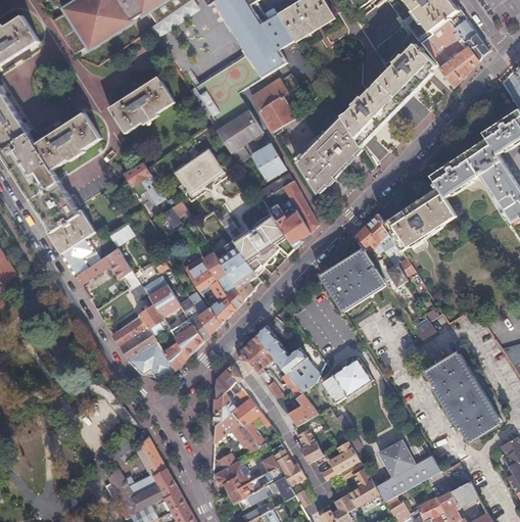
[(147,10),(155,21),(187,0),(201,0),(204,4),(211,1),(213,0),(94,0),(91,2),(89,0),(69,0),(61,5),(63,8),(50,17),(74,52),(87,44),(88,47),(133,18),(132,17),(139,13),(140,14),(147,10)]
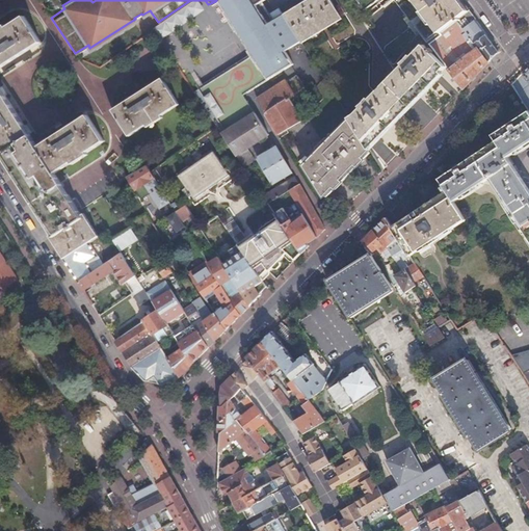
[(161,40),(204,7),(197,0),(191,0),(153,29),(161,40)]
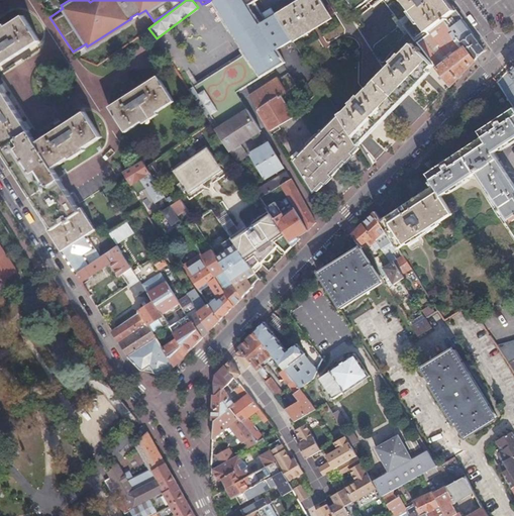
[(187,89),(227,149),(259,130),(233,91),(282,62),(274,48),(328,15),(319,0),(293,0),(263,19),(250,0),(210,0),(209,1),(242,53),(187,89)]
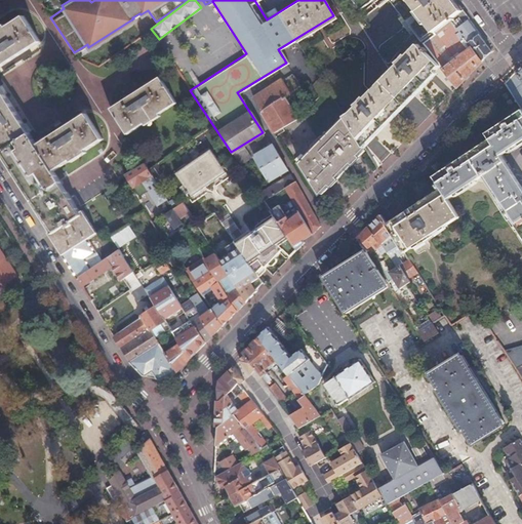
[(350,0),(356,8),(366,0),(350,0)]
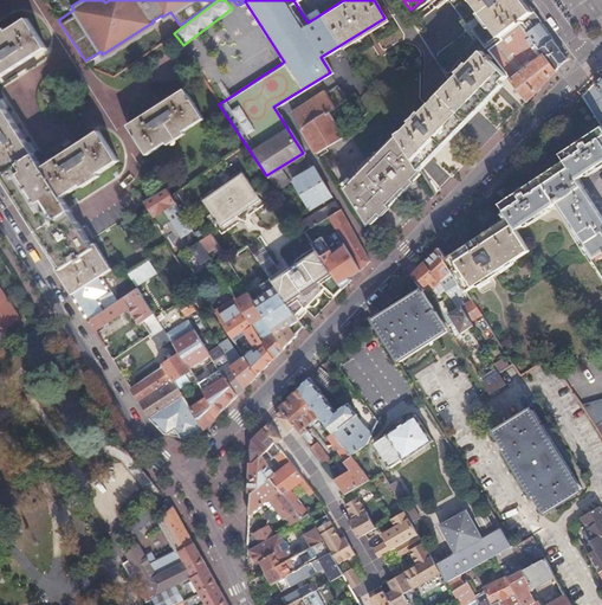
[(531,25),(537,20),(522,0),(447,0),(483,46),(497,36),(517,20),(524,30),(531,25)]
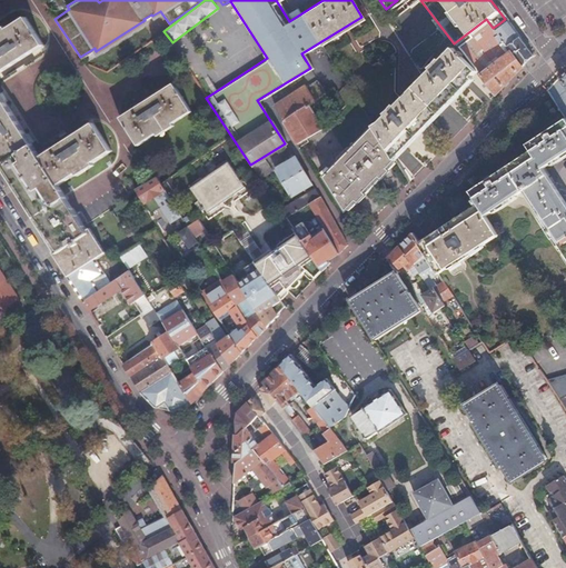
[(546,27),(565,13),(565,0),(515,0),(532,23),(540,18),(546,27)]
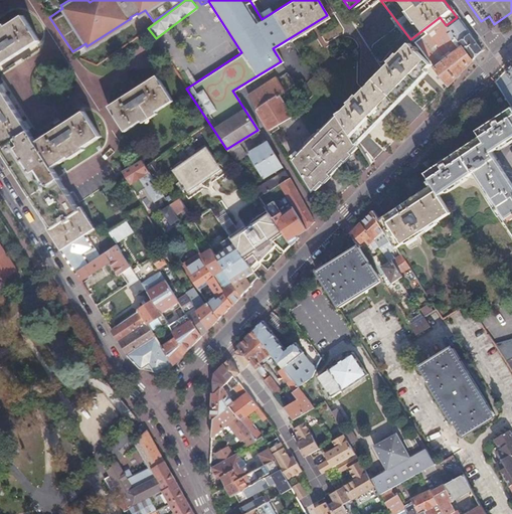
[(59,248),(82,232),(93,225),(79,204),(76,206),(50,165),(99,134),(82,109),(34,139),(0,86),(0,61),(37,38),(20,13),(0,26),(0,149),(2,152),(47,224),(45,225),(50,234),(59,248)]
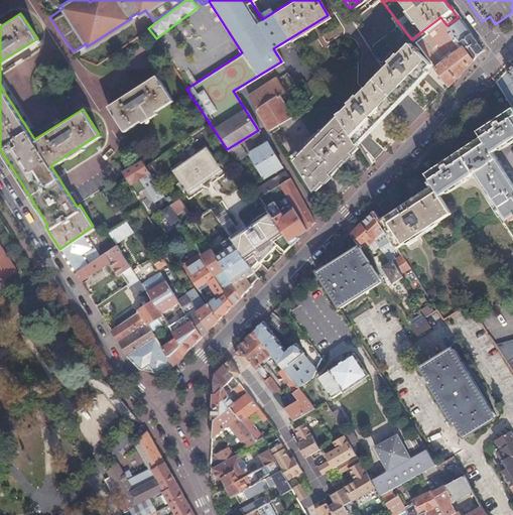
[(430,62),(432,67),(444,53),(457,41),(446,31),(445,30),(449,28),(446,25),(440,17),(423,30),(425,32),(414,40),(430,62)]
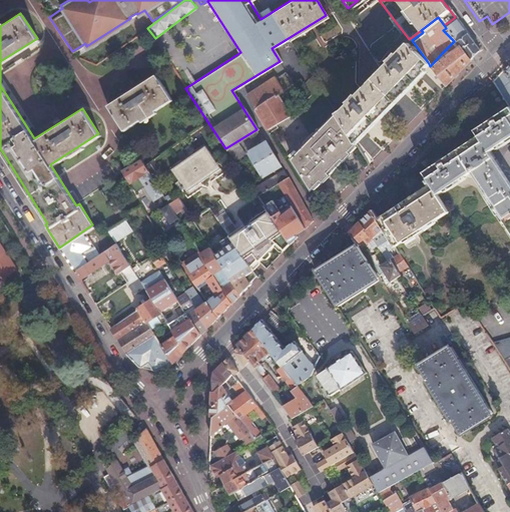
[(454,41),(469,58),(479,48),(464,29),(455,17),(450,21),(444,25),(446,28),(443,30),(444,31),(454,41)]
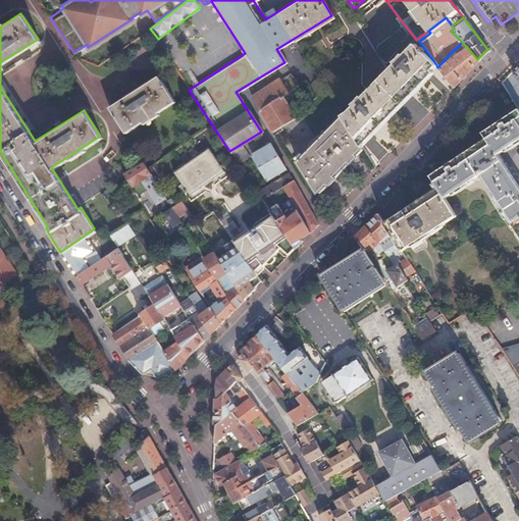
[(437,67),(452,86),(460,76),(477,59),(462,42),(450,54),(437,67)]
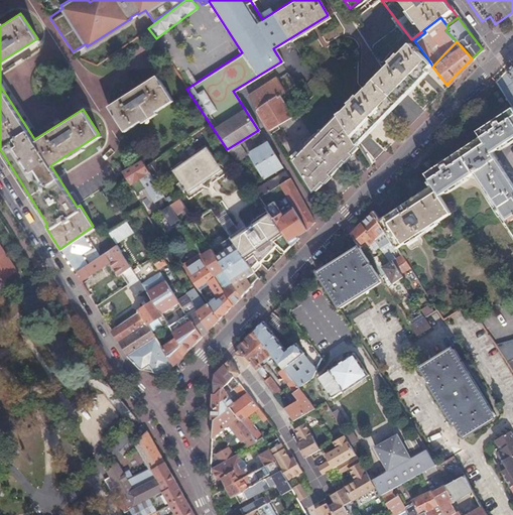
[(342,110),(337,113),(354,140),(392,102),(430,62),(408,42),(342,110)]
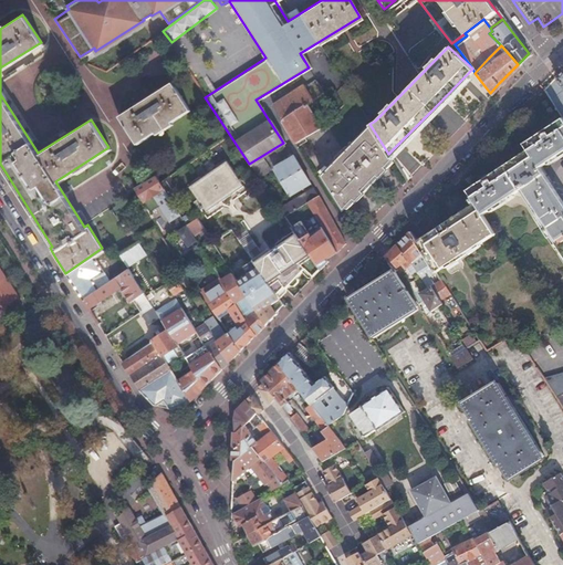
[(562,66),(556,74),(542,89),(549,98),(560,115),(562,119),(562,66)]
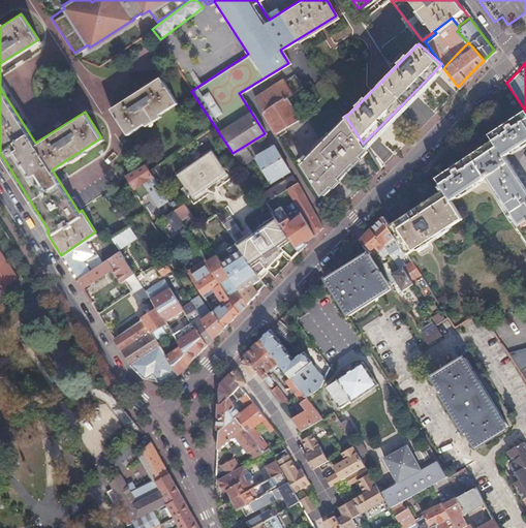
[(273,131),(298,114),(316,95),(310,87),(320,78),(311,63),(281,81),(281,80),(252,98),(273,131)]
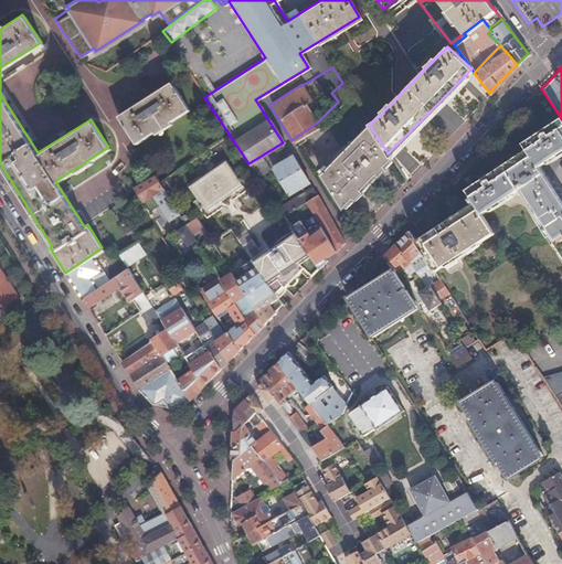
[(118,115),(135,142),(190,108),(172,81),(118,115)]
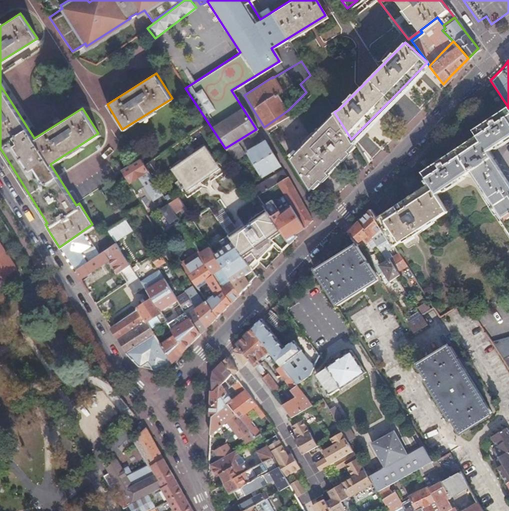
[(421,170),(425,177),(436,193),(469,171),(508,231),(508,183),(487,150),(502,139),(508,134),(508,108),(506,104),(488,117),(471,128),(475,134),(421,170)]
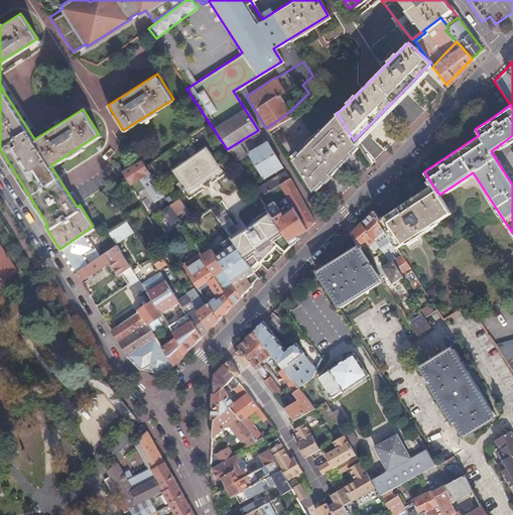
[(310,189),(356,143),(354,140),(337,113),(291,160),(310,189)]
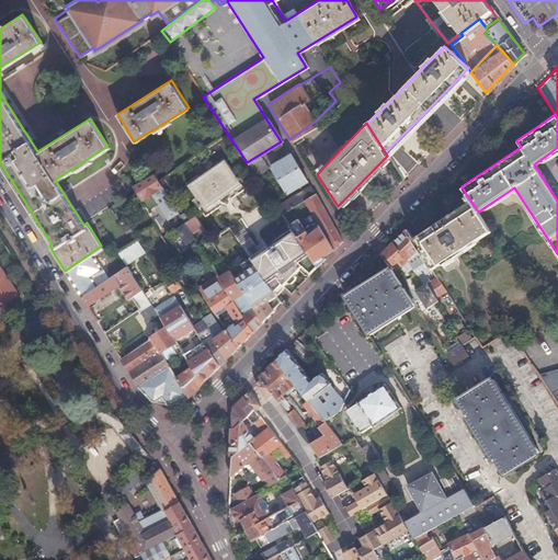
[(269,164),(285,193),(305,181),(288,152),(269,164)]
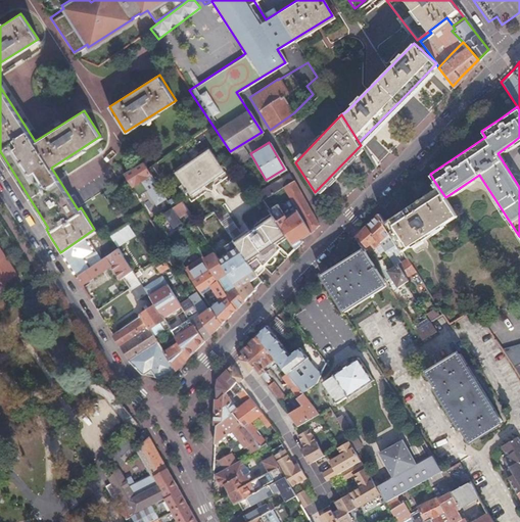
[(207,150),(174,173),(185,190),(183,192),(189,202),(200,194),(196,189),(199,188),(200,190),(203,188),(205,191),(209,188),(208,185),(210,183),(209,181),(211,179),(216,184),(228,176),(222,165),(220,167),(207,150)]
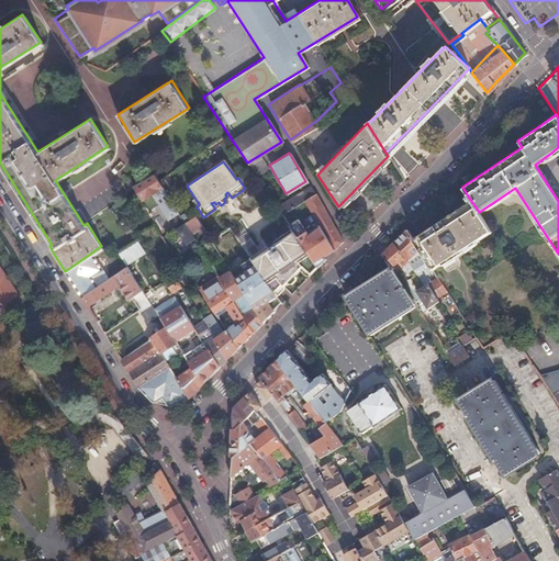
[(152,175),(132,187),(141,200),(151,193),(159,187),(156,181),(152,175)]
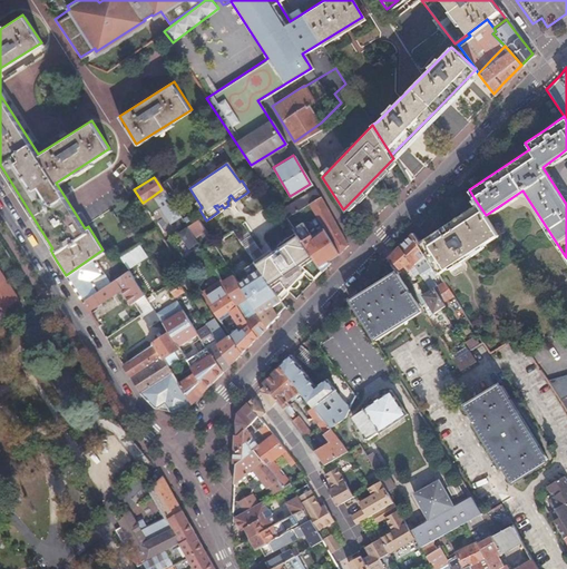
[(312,187),(301,195),(304,200),(314,218),(319,224),(336,253),(344,245),(345,245),(312,187)]
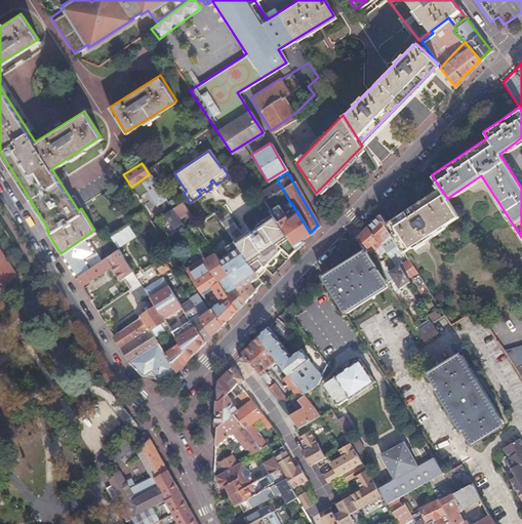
[(386,223),(393,234),(404,252),(432,234),(458,215),(447,198),(436,182),(434,184),(437,188),(386,223)]
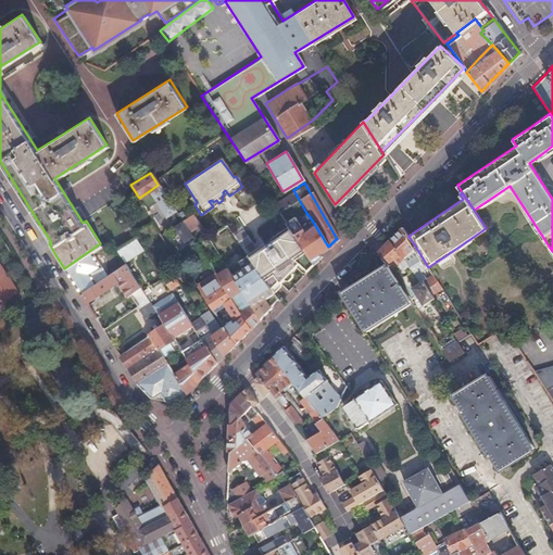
[(165,194),(154,201),(164,218),(175,211),(165,194)]
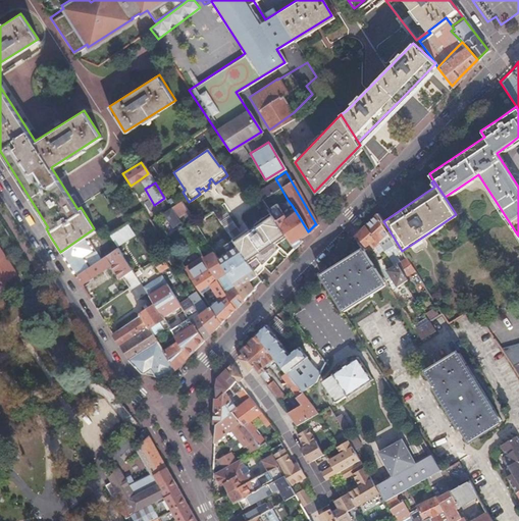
[(178,200),(169,206),(172,212),(175,210),(177,214),(185,209),(178,200)]
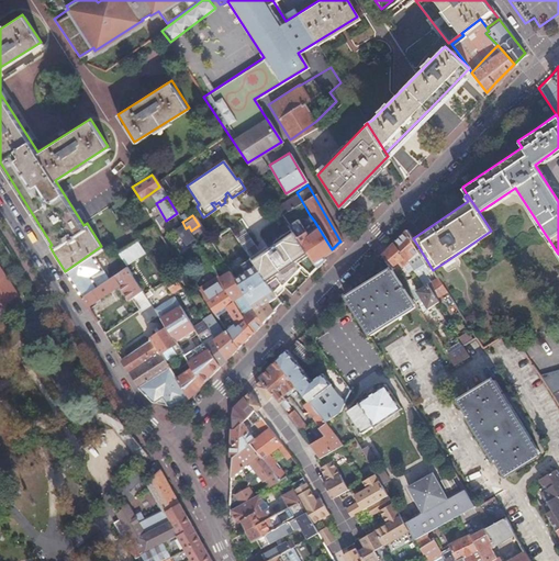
[(292,233),(314,267),(323,259),(304,231),(303,231),(298,223),(295,219),(287,224),(290,229),(292,233)]
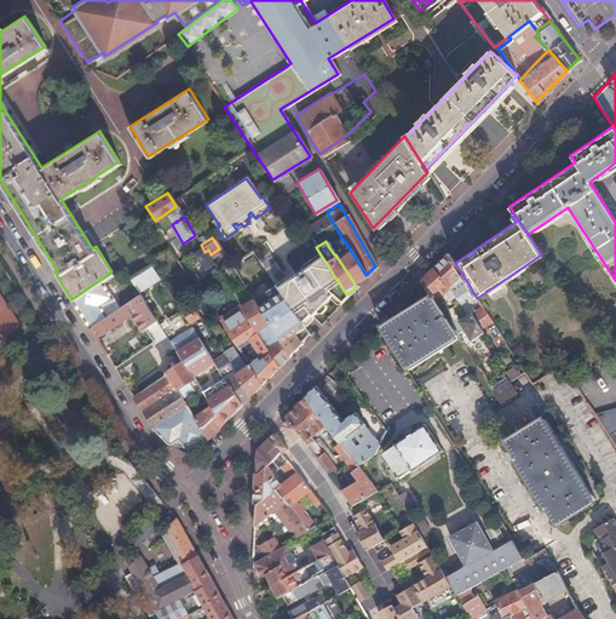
[(438,262),(432,267),(444,285),(442,286),(444,288),(447,287),(464,276),(455,263),(448,252),(438,262)]
